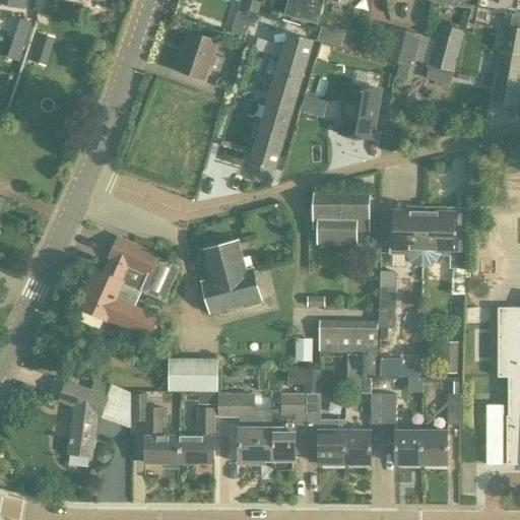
[(5,0),(5,7),(23,9),(23,0),(5,0)]
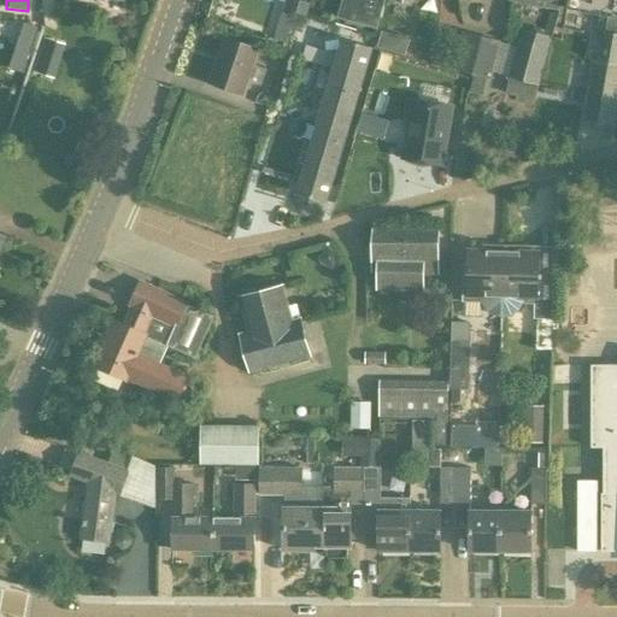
[(376,29),(385,0),(359,0),(353,23),(354,23),(356,21),(376,25),(375,29),(376,29)]
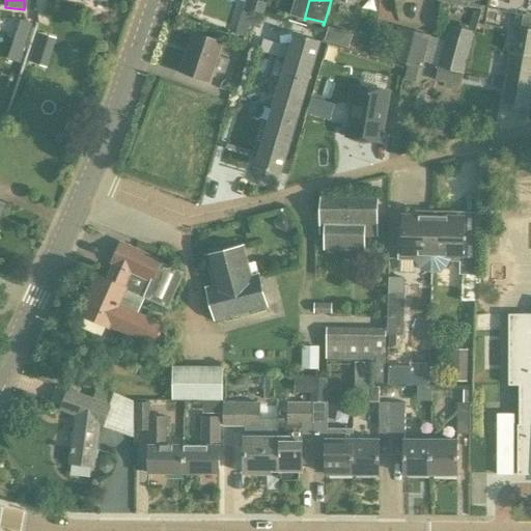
[(439,0),(439,1),(481,8),(482,0),(439,0)]
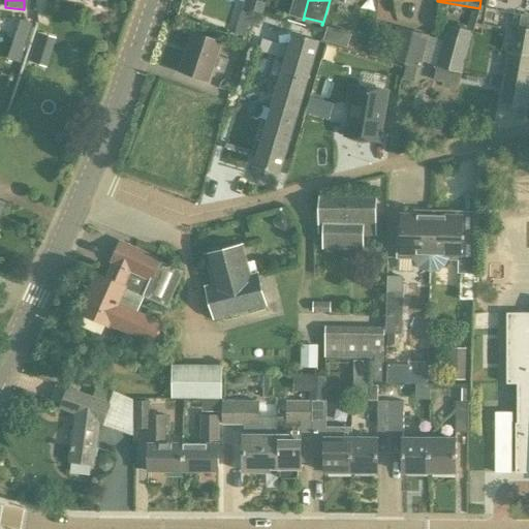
[(528,0),(488,0),(487,8),(521,16),(519,28),(528,29),(528,0)]
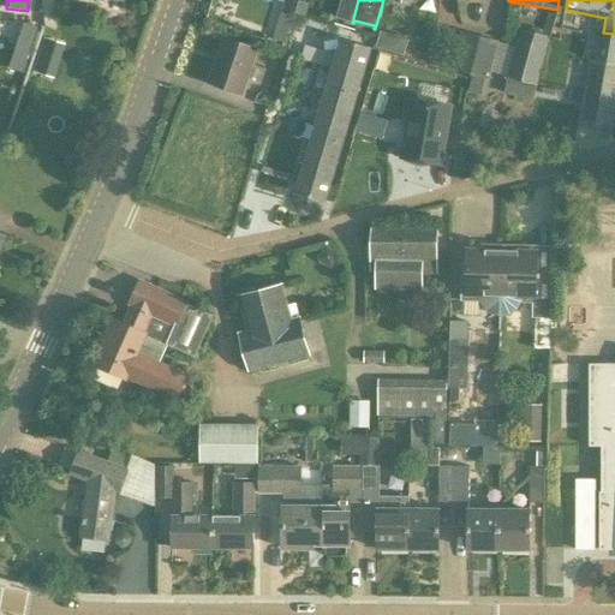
[(306,5),(297,1),(293,15),(303,17),(306,5)]
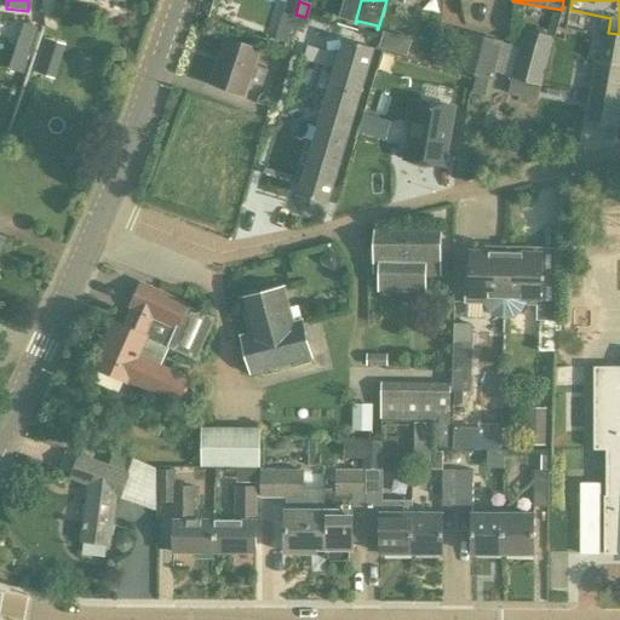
[(35,28),(22,23),(6,69),(21,74),(35,28)]
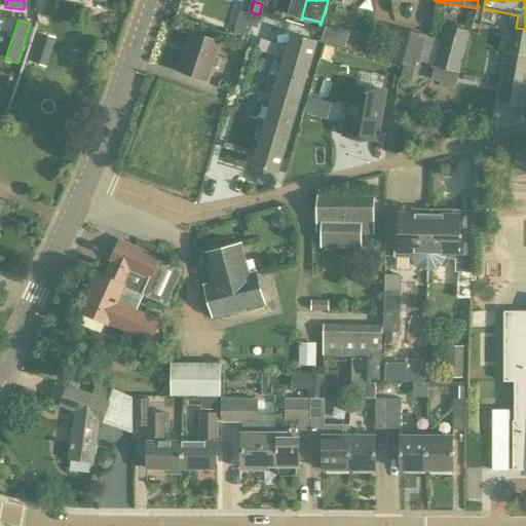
[(323,39),(346,44),(349,31),(326,26),(323,39)]
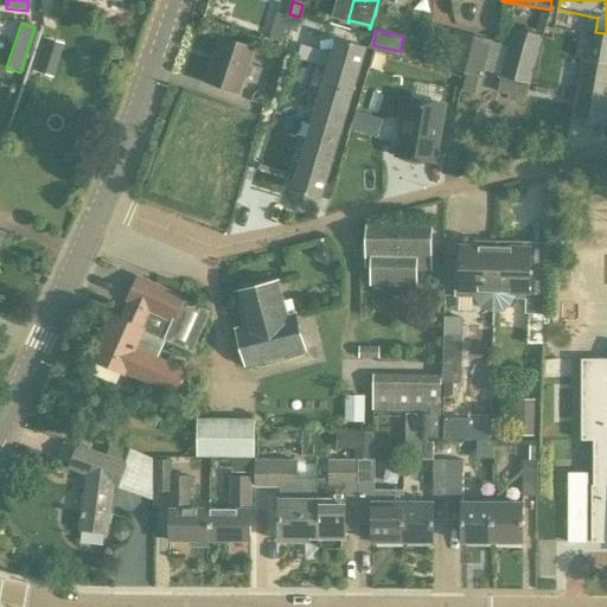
[(443,84),(461,90),(460,91),(477,95),(489,51),(492,40),(458,31),(443,84)]
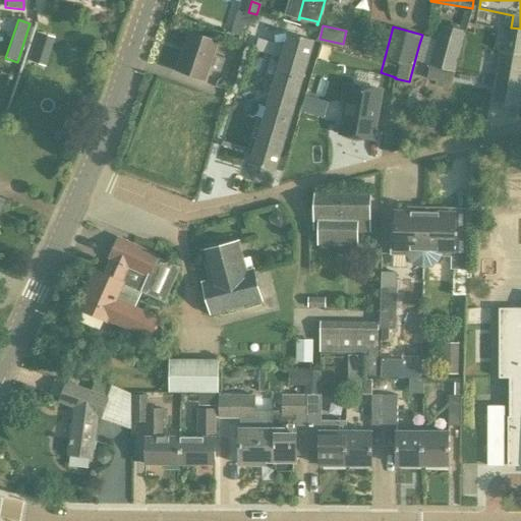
[(455,72),(465,33),(441,26),(430,66),(455,72)]
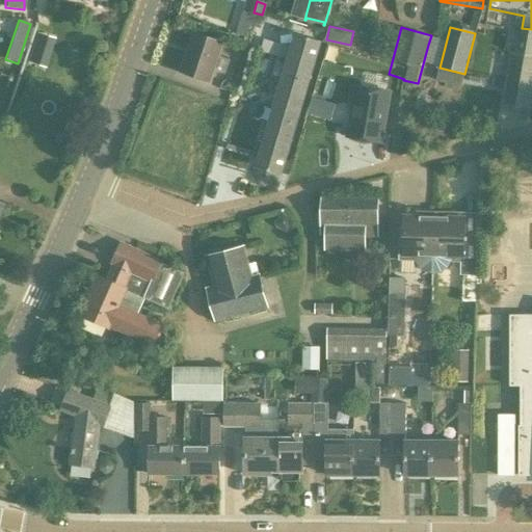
[(519,28),(514,52),(531,54),(531,29),(522,28),(519,28)]
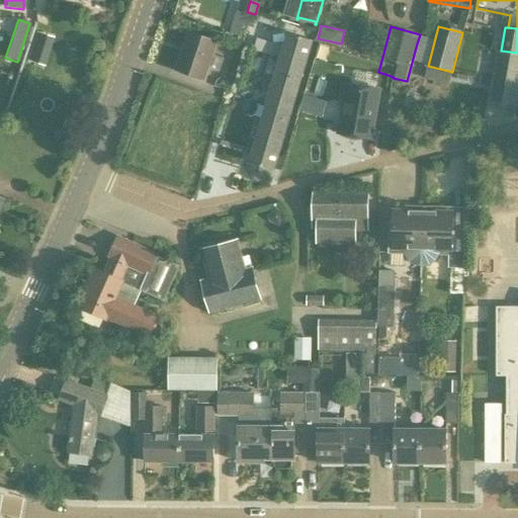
[(32,40),(49,46),(52,37),(34,31),(32,40)]
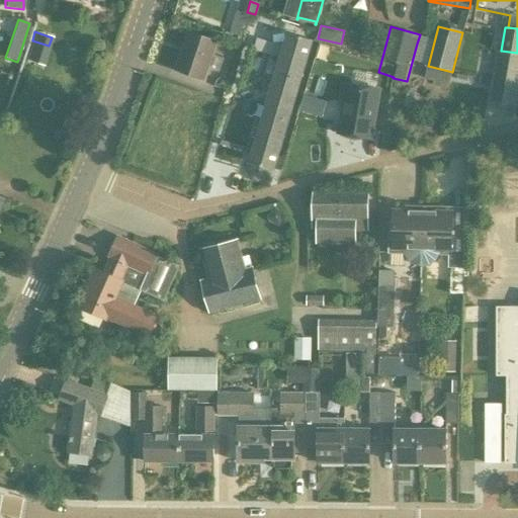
[(202,80),(216,41),(188,31),(176,70),(202,80)]
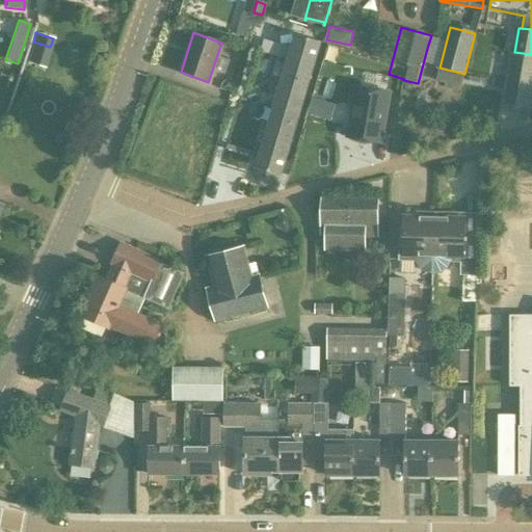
[(320,42),(295,34),(257,167),(281,175),(320,42)]
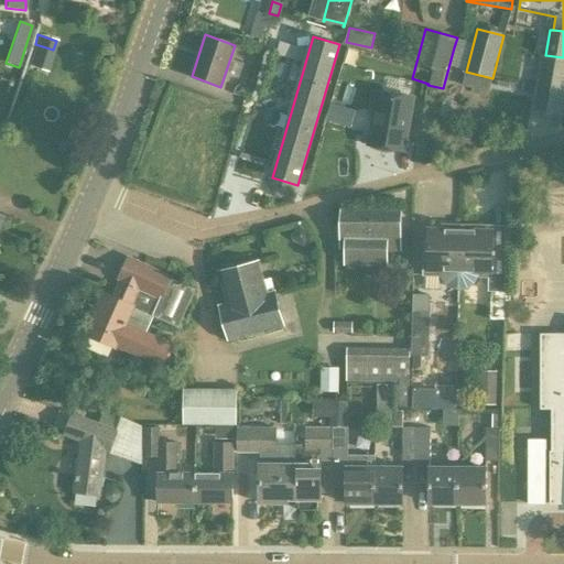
[(563,57),(545,55),(540,54),(535,82),(563,86),(563,57)]
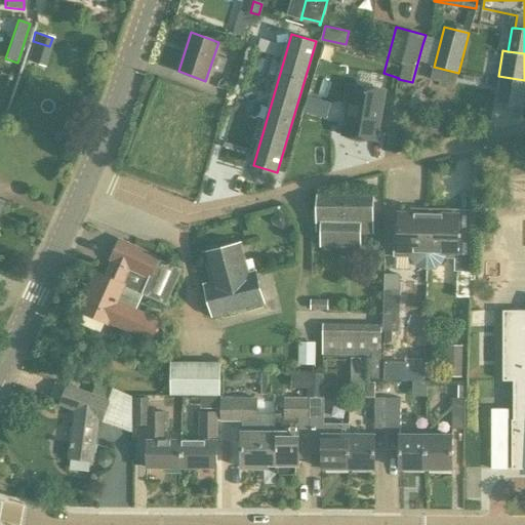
[(454,87),(458,73),(434,67),(430,80),(454,87)]
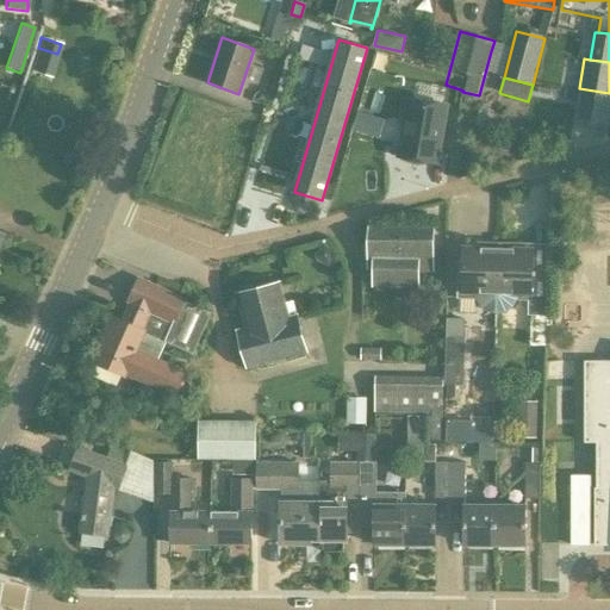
[(398,156),(436,163),(446,106),(403,98),(399,119),(404,120),(398,156)]
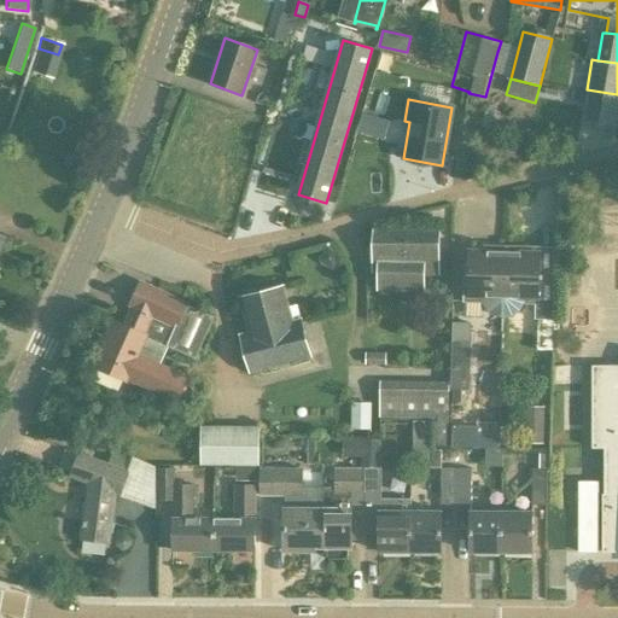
[(264,168),(261,186),(287,192),(291,174),(264,168)]
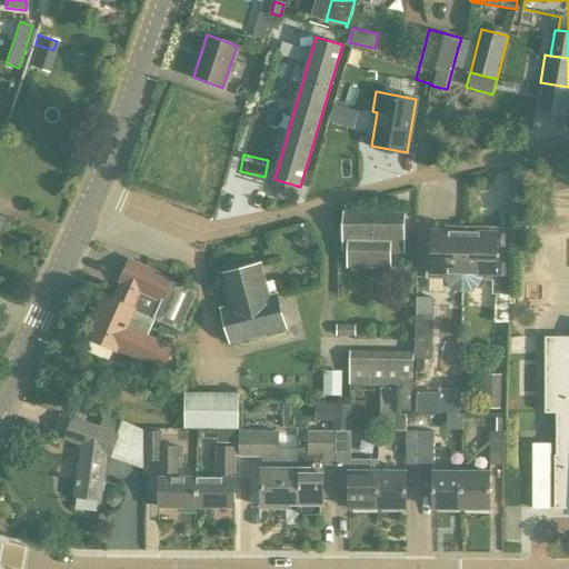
[(342,252),(370,252),(373,252),(373,213),(343,213),(342,252)]
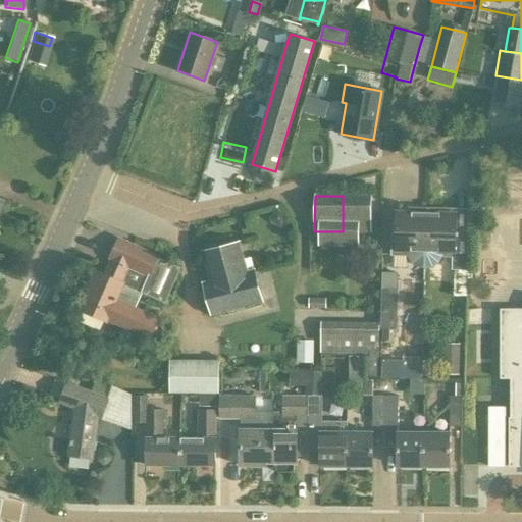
[(340,231),(340,244),(356,244),(356,231),(370,231),(371,196),(343,196),(343,231),(340,231)]
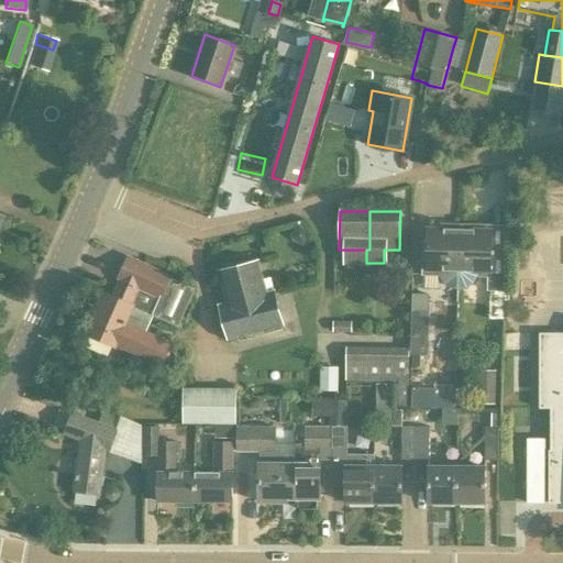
[(449,288),(457,290),(460,225),(442,225),(442,230),(428,230),(427,254),(423,254),(422,276),(439,276),(443,284),(449,288)]
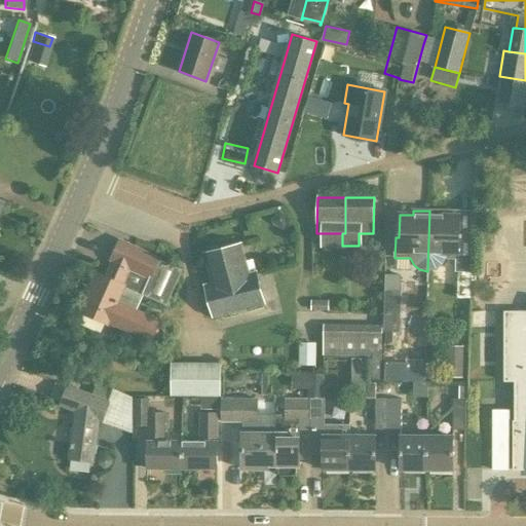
[(471,272),(472,234),(458,233),(458,217),(446,216),(446,212),(429,211),(427,271),(436,270),(442,265),(446,259),(456,260),(456,272),(471,272)]
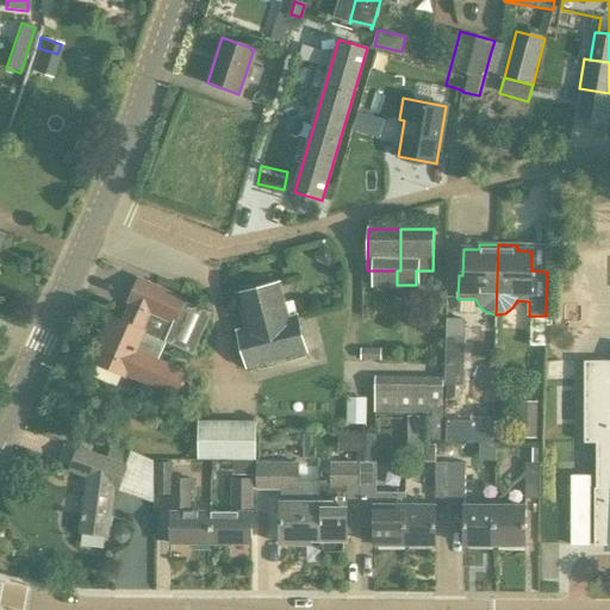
[(130,305),(122,324),(144,335),(193,356),(211,316),(184,304),(184,302),(138,281),(128,304),(130,305)]
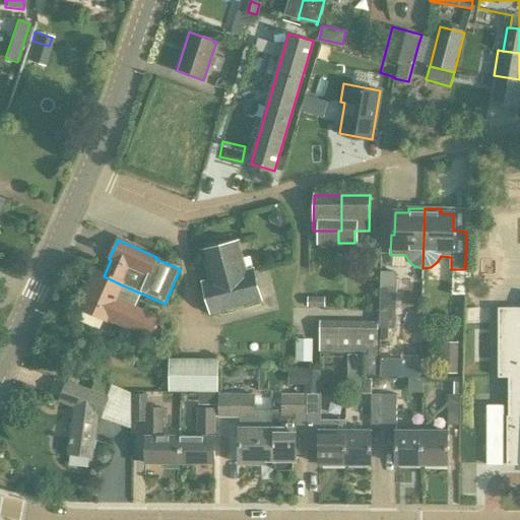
[(210,316),(262,302),(253,270),(246,272),(238,243),(202,252),(210,282),(202,284),(210,316)]
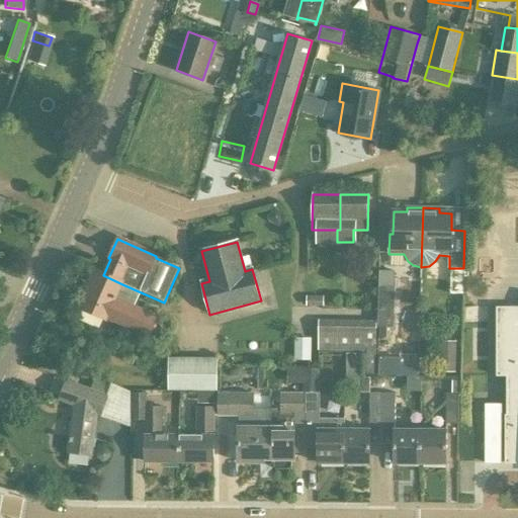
[(394,326),(395,270),(378,270),(377,326),(394,326)]
